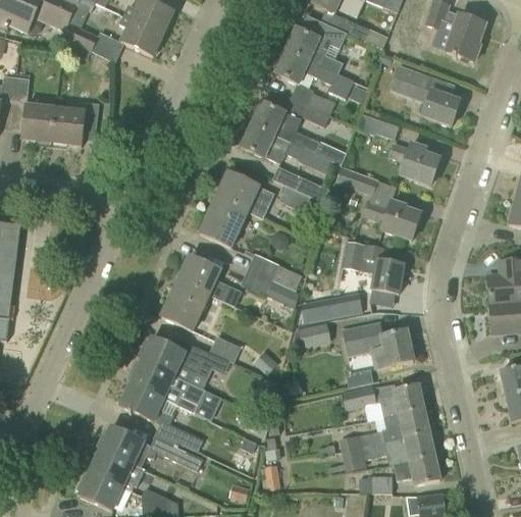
[(3,0),(0,7),(0,23),(5,27),(5,26),(9,27),(10,24),(27,32),(34,16),(65,31),(69,22),(77,5),(66,0),(3,0)]
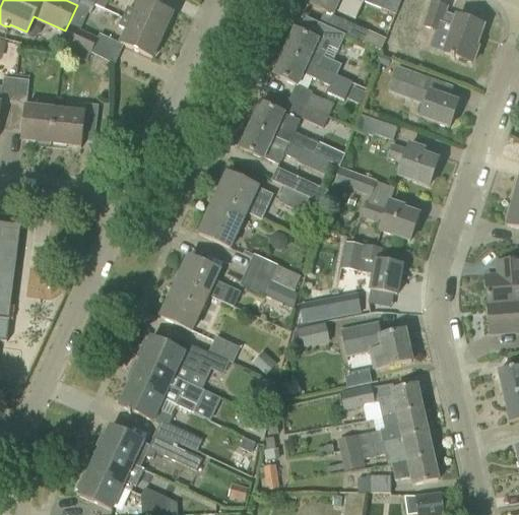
[(100,11),(104,6),(88,0),(80,0),(77,5),(88,10),(92,11),(95,12),(99,11),(100,11)]
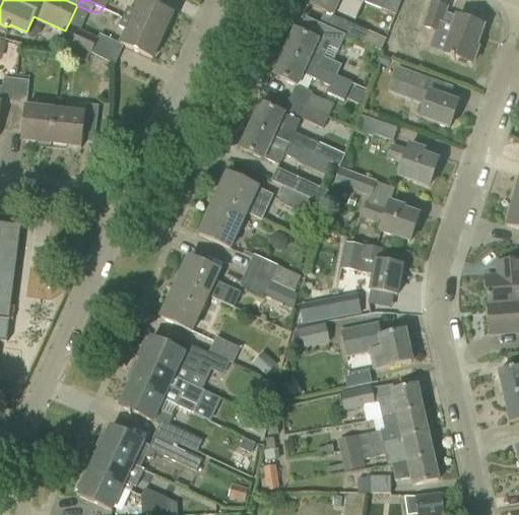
[(125,16),(164,34),(174,11),(150,0),(139,0),(135,9),(129,7),(125,16)]
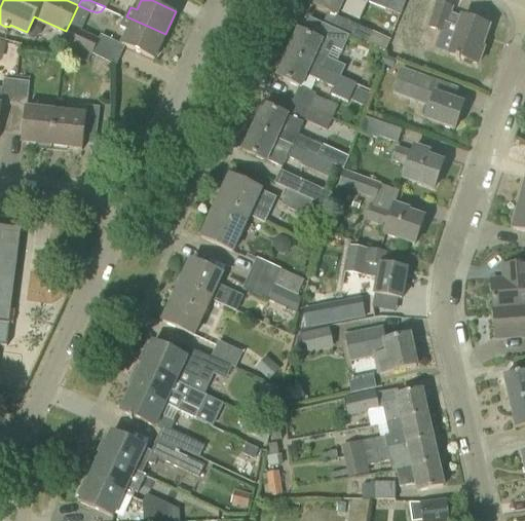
[(362,11),(367,0),(310,0),(310,1),(337,13),(343,1),(352,5),(351,7),(362,11)]
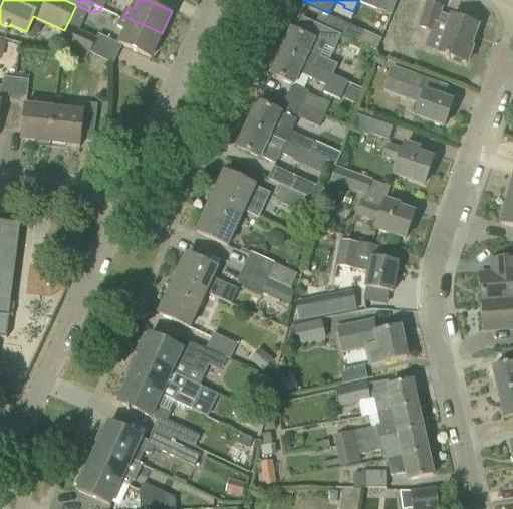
[(378,0),(376,5),(392,11),(396,0),(378,0)]
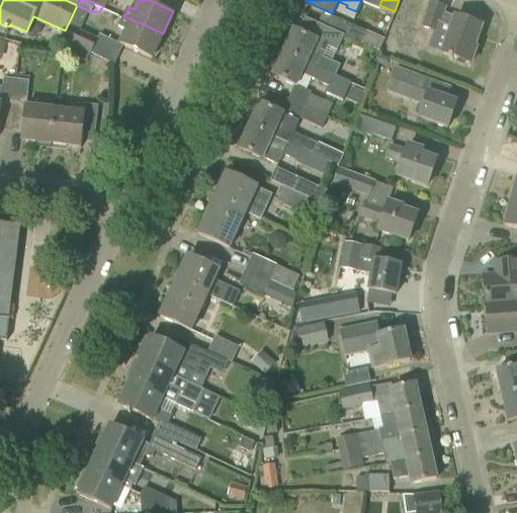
[(451,9),(454,0),(430,0),(422,24),(434,28),(428,45),(443,50),(442,51),(471,61),(477,45),(475,44),(482,22),(455,13),(455,14),(444,11),(445,7),(451,9)]
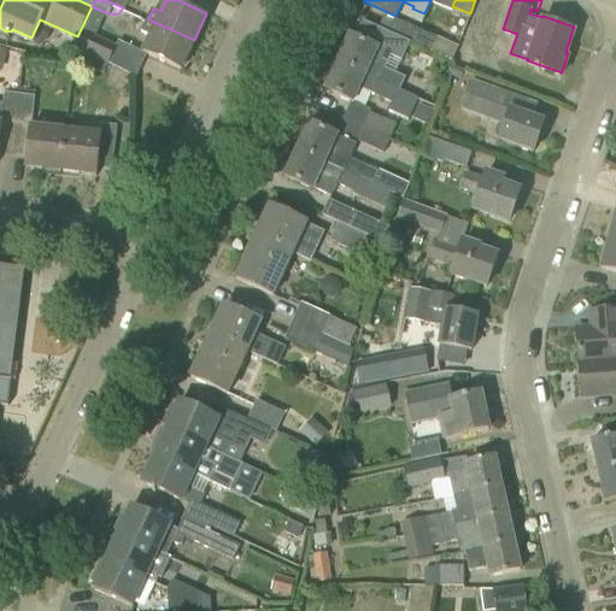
[(182,66),(194,40),(148,19),(144,29),(151,33),(144,48),(182,66)]
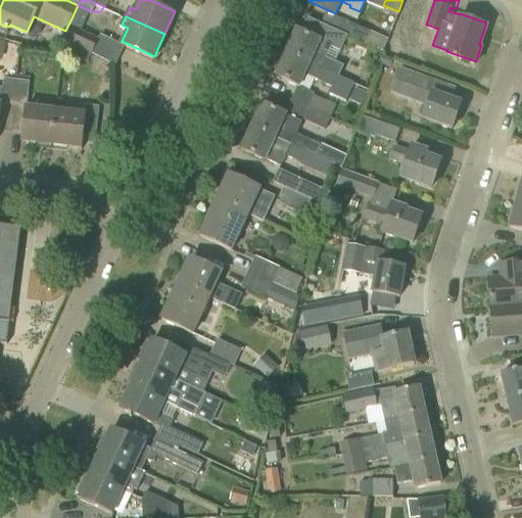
[(340,29),(347,33),(348,32),(384,48),(389,36),(345,16),(340,29)]
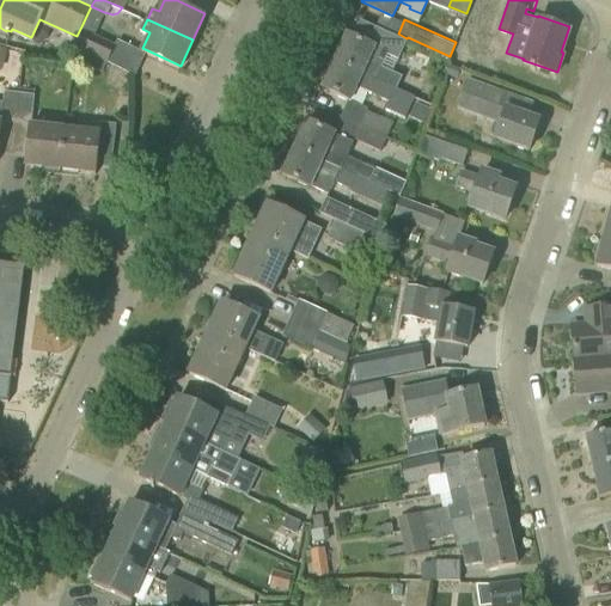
[(116,42),(95,34),(81,26),(77,36),(73,44),(108,60),(116,42)]
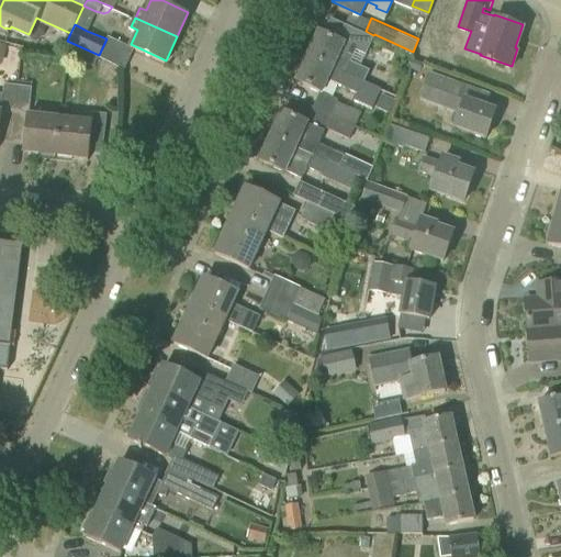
[(373,35),(366,31),(350,24),(344,41),(318,29),(307,54),(365,80),(370,67),(351,58),(356,47),(367,52),(373,35)]
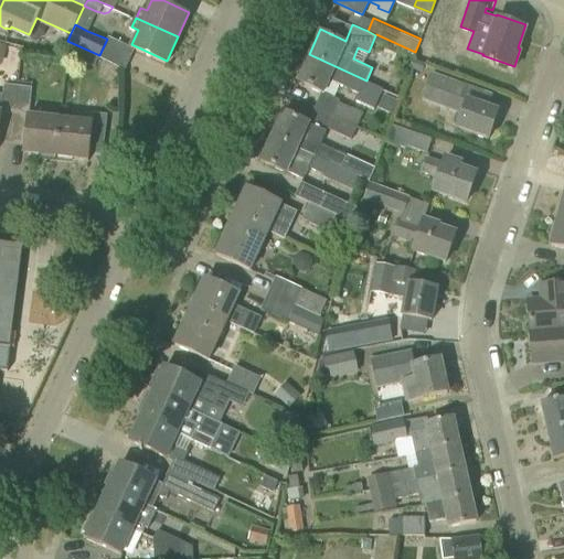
[(361,92),(366,81),(309,54),(304,65),(299,63),(294,75),(298,77),(297,78),(325,90),(330,78),(361,92)]
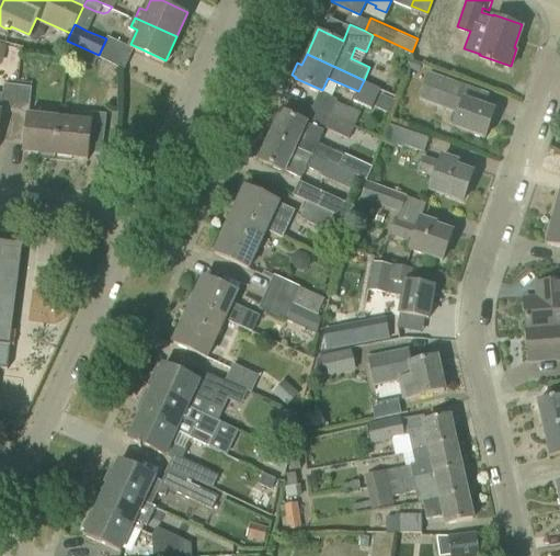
[(484,136),(494,108),(484,104),(489,90),(429,69),(418,97),(454,109),(449,121),(455,123),(455,125),(484,136)]
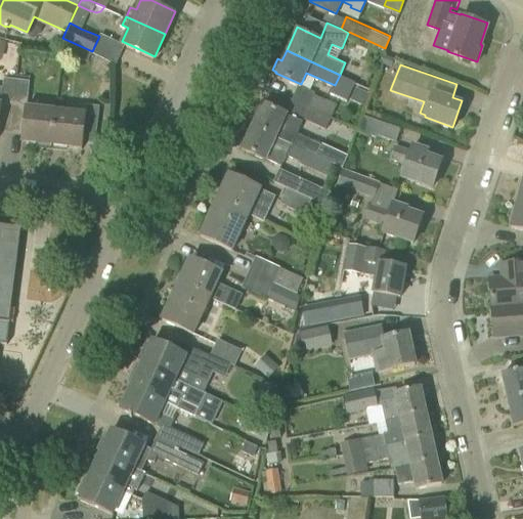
[(0,121),(11,122),(16,77),(4,75),(3,85),(0,84),(0,121)]
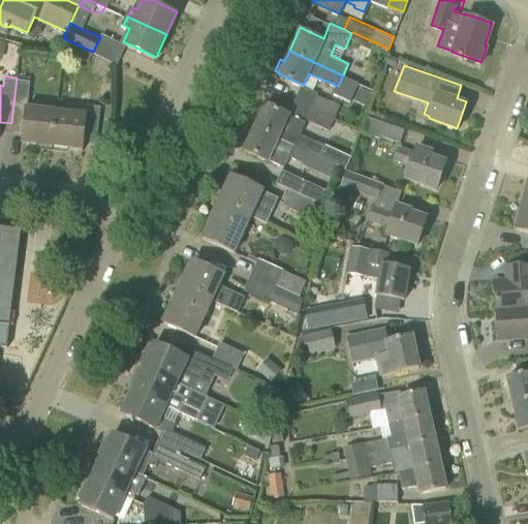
[(53,145),(57,109),(28,104),(30,79),(17,78),(11,123),(24,125),(22,142),(53,145)]
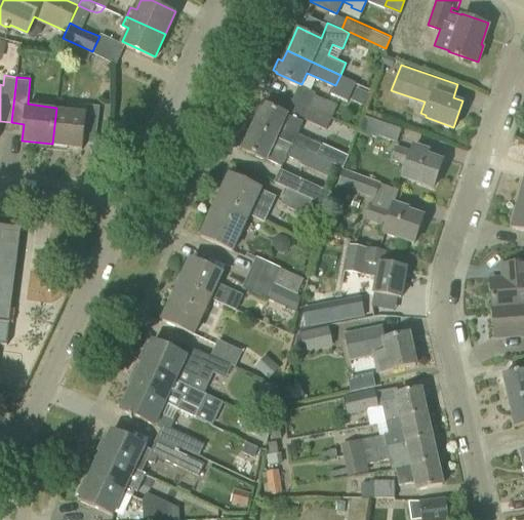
[(309,105),(331,116),(337,104),(315,92),(309,105)]
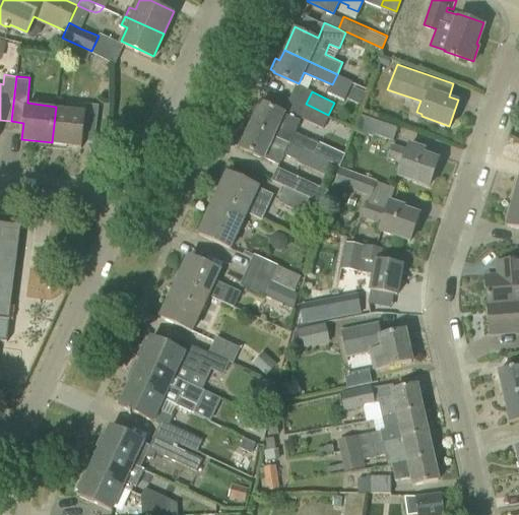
[(250,123),(303,147),(314,152),(320,140),(296,130),(301,118),(285,112),(261,101),(260,102),(257,101),(252,111),(255,112),(250,123)]
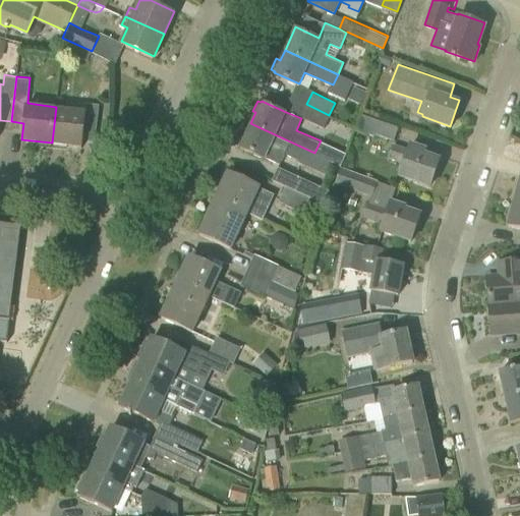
[(56,107),(52,142),(82,147),(83,129),(96,131),(99,103),(87,102),(85,110),(56,107)]
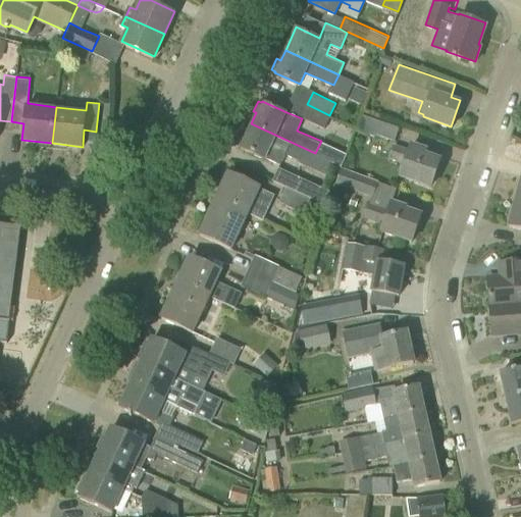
[(324,126),(329,115),(307,104),(302,115),(324,126)]
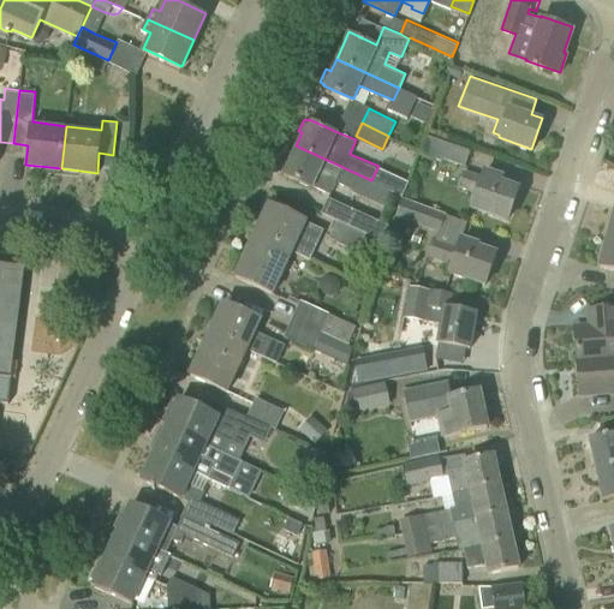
[(465,163),(471,148),(425,132),(418,151),(442,159),(443,156),(465,163)]
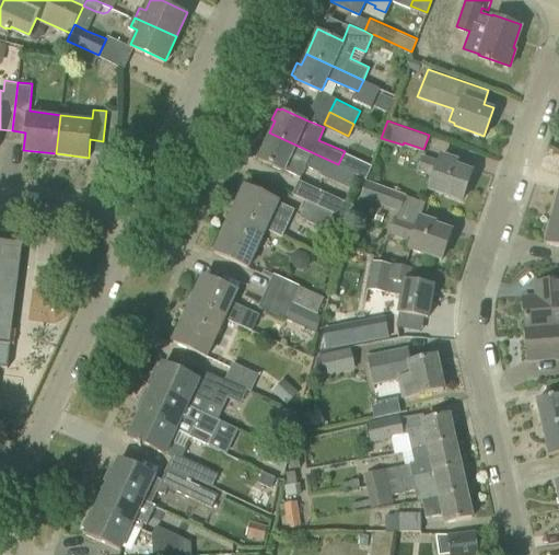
[(322,170),(326,159),(269,133),(258,157),(284,169),(286,168),(301,175),(307,163),(322,170)]
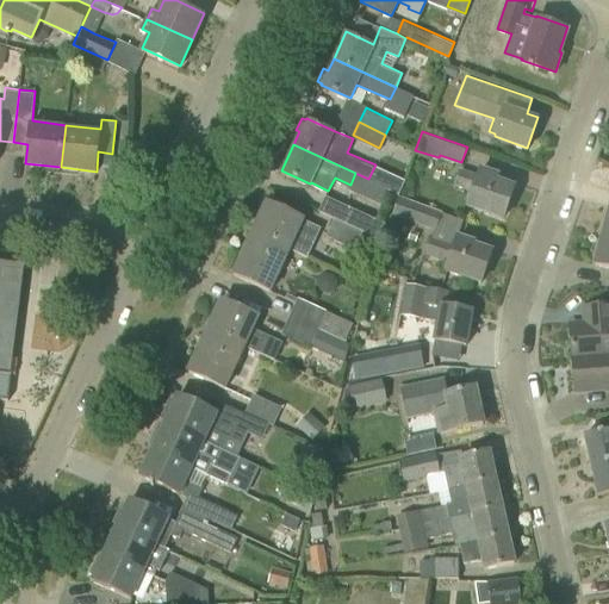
[(478,172),(460,166),(454,184),(468,188),(465,199),(468,200),(468,201),(504,215),(515,186),(497,180),(498,174),(480,168),(478,172)]
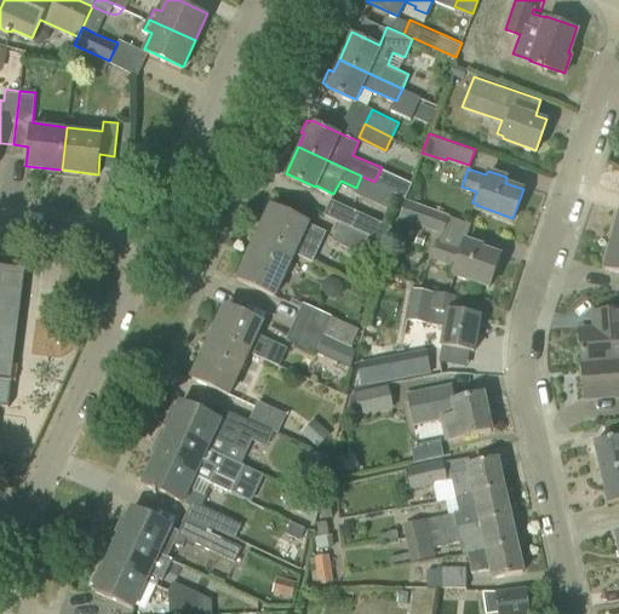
[(442,231),(450,212),(406,196),(399,216),(442,231)]
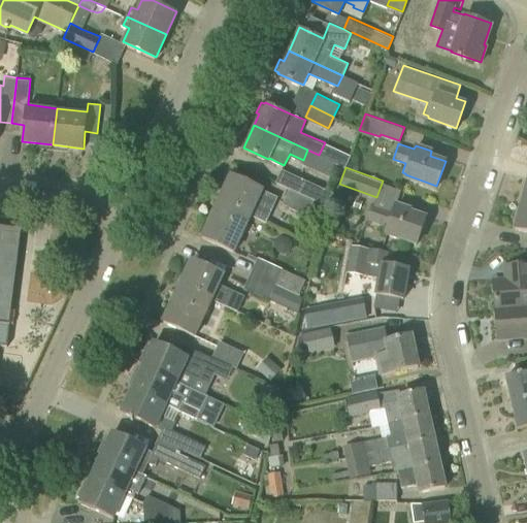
[(289,188),(314,199),(315,198),(328,204),(333,191),(282,168),(276,181),(290,187),(289,188)]
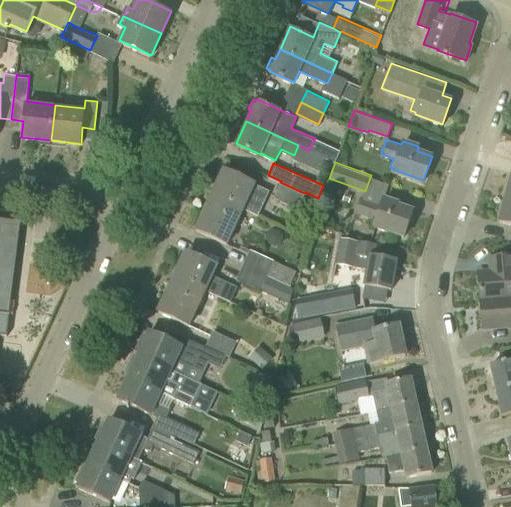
[(226,199),(243,207),(259,214),(270,189),(255,182),(224,168),(207,204),(221,210),(226,199)]
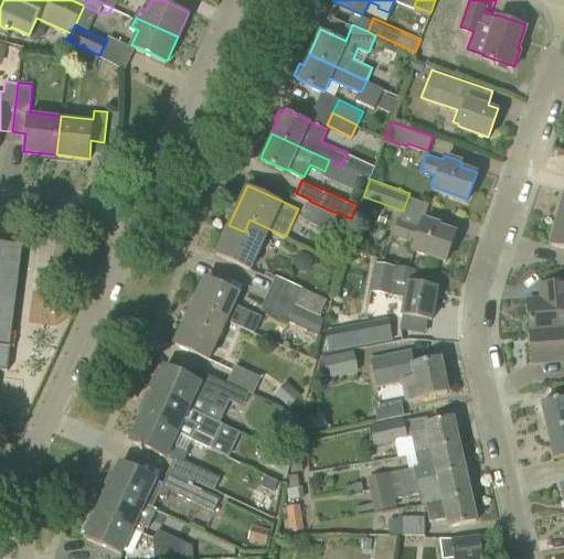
[(329,228),(336,213),(309,201),(302,216),(329,228)]
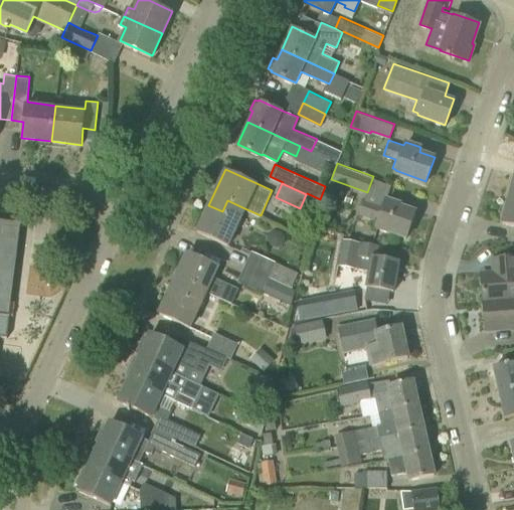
[(513,197),(509,196),(502,221),(513,224),(513,197)]
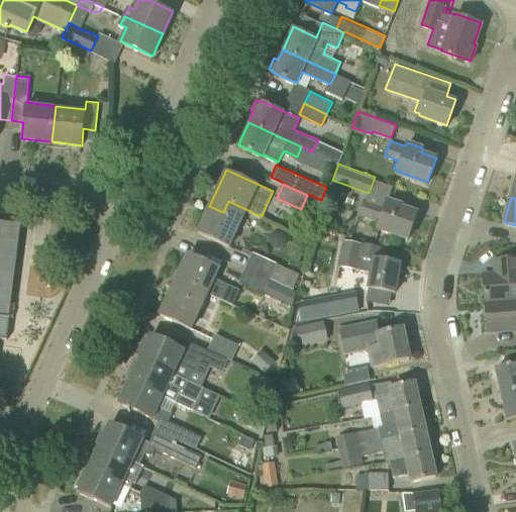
[(417,211),(401,205),(402,203),(387,198),(384,208),(365,202),(360,214),(377,219),(375,225),(379,226),(379,227),(408,237),(417,211)]
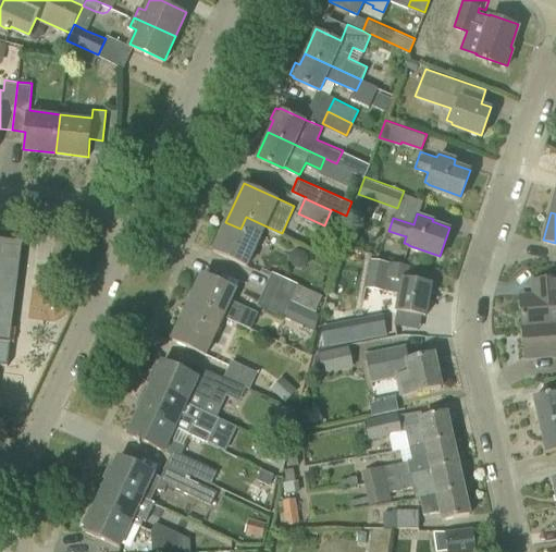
[(247,264),(264,225),(246,217),(241,229),(225,222),(213,248),(247,264)]
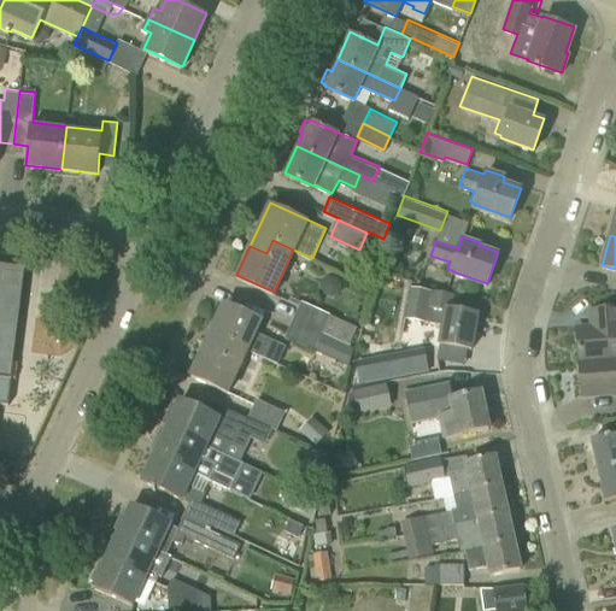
[(0,400),(9,403),(12,376),(11,376),(24,268),(25,268),(27,265),(0,262),(0,400)]
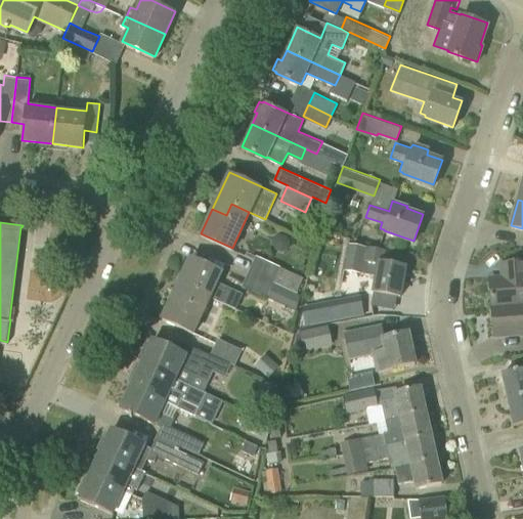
[(400,295),(405,265),(385,261),(387,248),(349,242),(344,268),(377,274),(372,304),(395,308),(397,294),(400,295)]
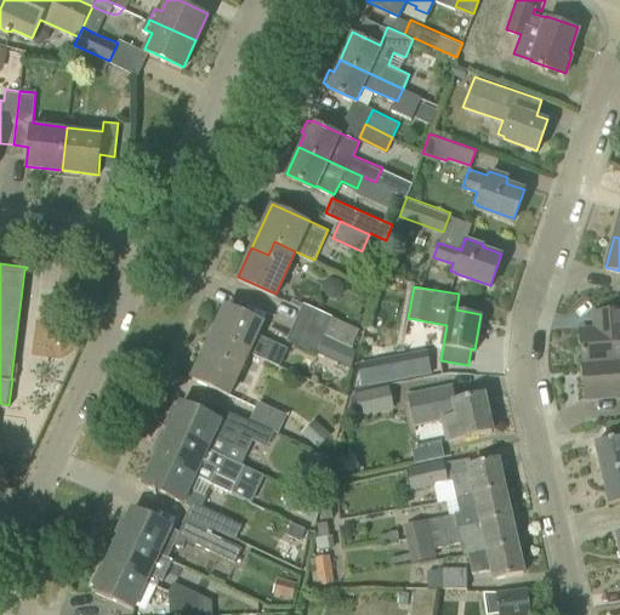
[(352,346),(352,345),(360,326),(303,301),(296,319),(352,346)]
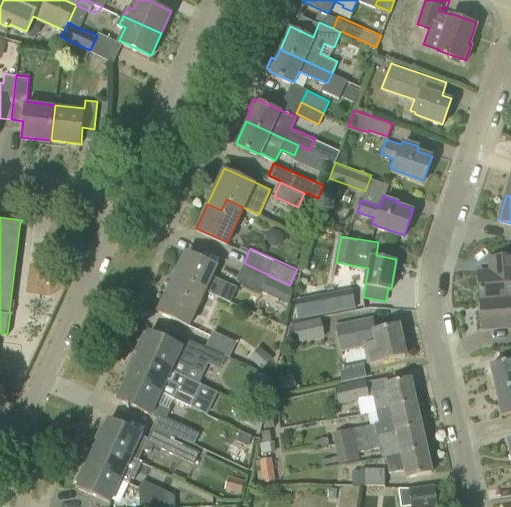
[(189,281),(206,289),(216,293),(221,282),(211,277),(217,264),(186,250),(170,285),(184,292),(189,281)]
